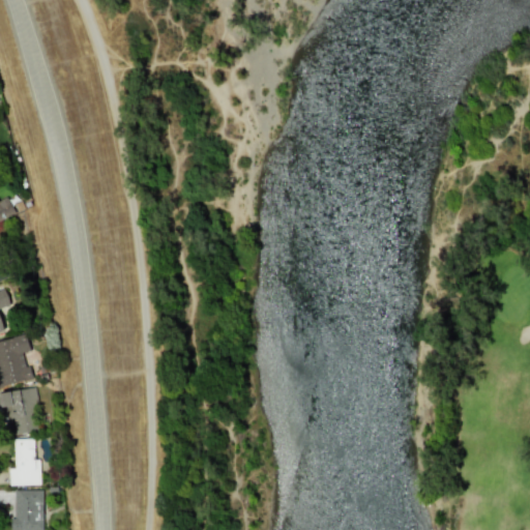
[(0,202),(0,221),(13,214),(7,199),(0,202)]
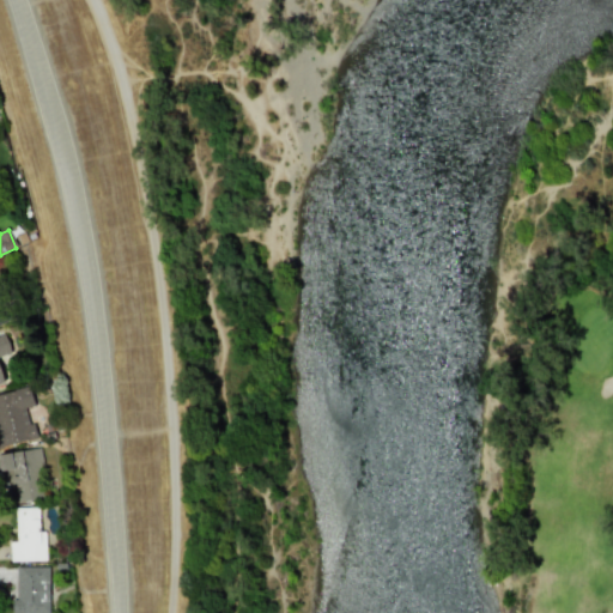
[(0,370),(0,354),(10,352),(4,333),(0,334),(0,382),(4,381),(0,370)]
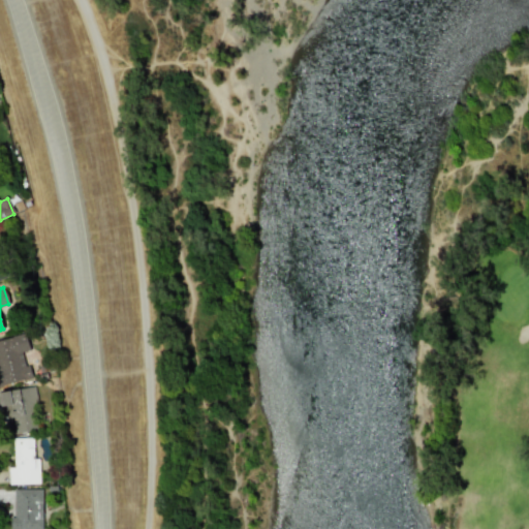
[(0,385),(29,378),(23,351),(29,350),(25,333),(0,339),(0,385)]
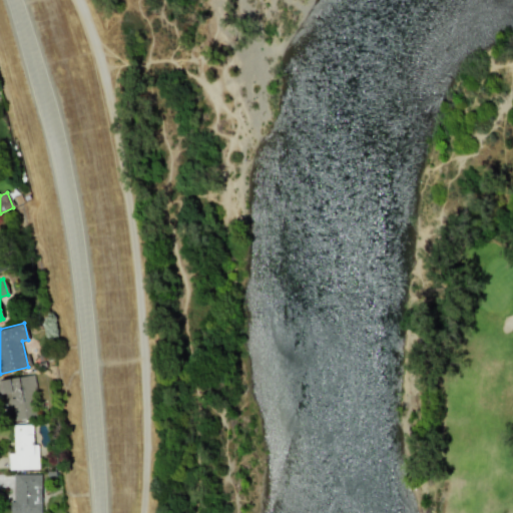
[(0,379),(6,421),(38,417),(32,375),(0,379)]
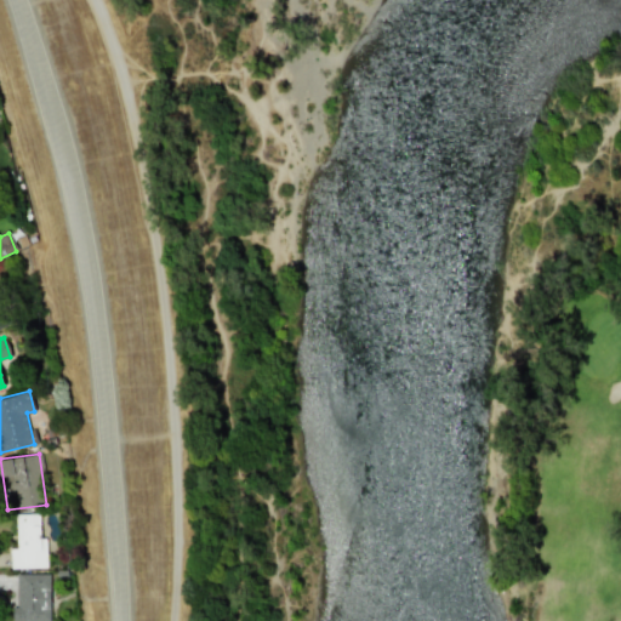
[(9,569),(45,568),(44,539),(39,539),(39,513),(15,514),(16,548),(9,548),(9,569)]
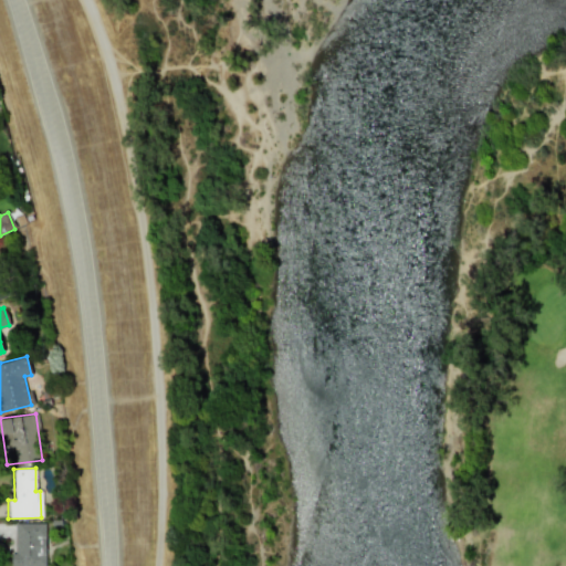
[(10,565),(43,565),(43,522),(13,523),(13,553),(10,554),(10,565)]
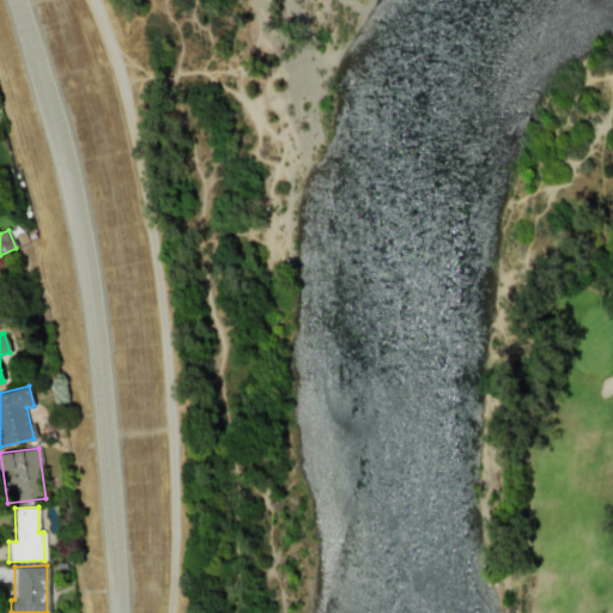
All buildings are outlined.
